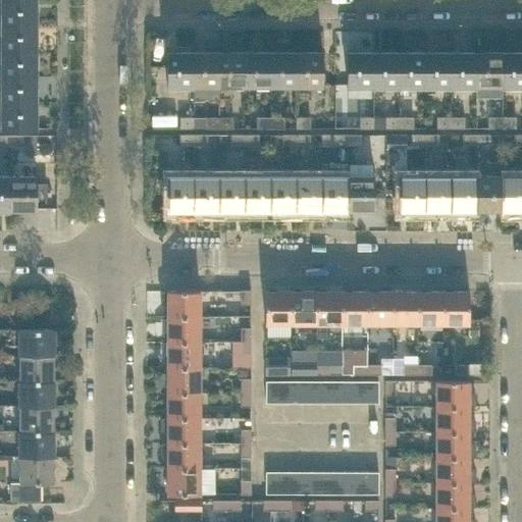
[(37,24),(36,0),(1,0),(1,24),(37,24)]
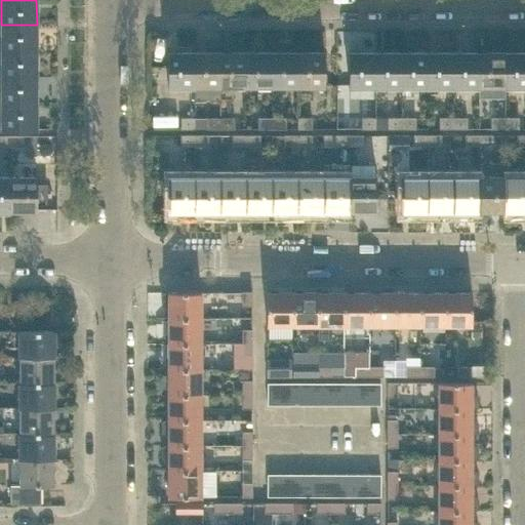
[(37,51),(37,25),(1,25),(1,51),(37,51)]
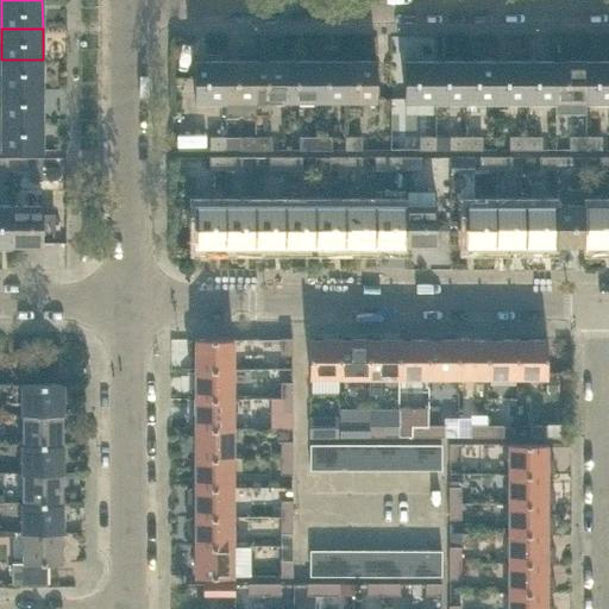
[(43,89),(43,60),(1,60),(1,89),(43,89)]
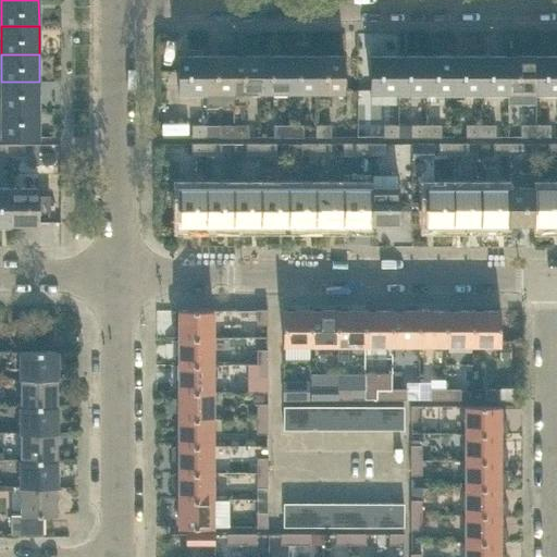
[(178,93),(207,93),(207,54),(178,54),(178,93)]
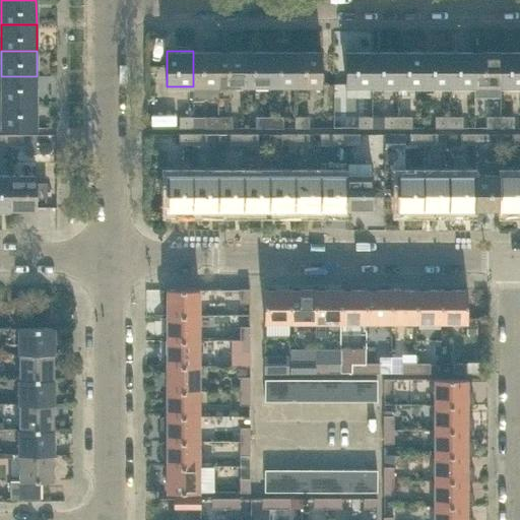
[(193,86),(218,86),(218,51),(193,51),(193,86)]
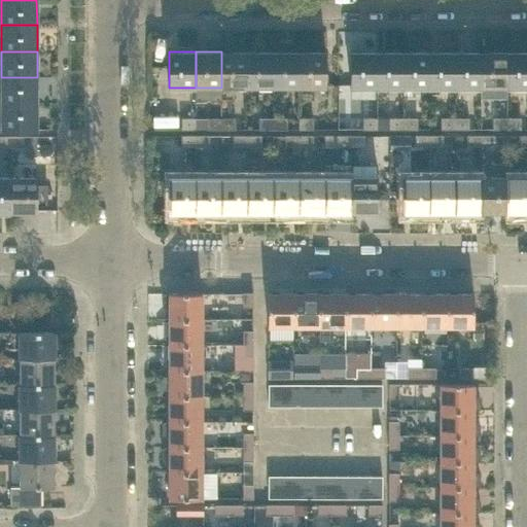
[(221,88),(247,88),(247,51),(221,51),(221,88)]
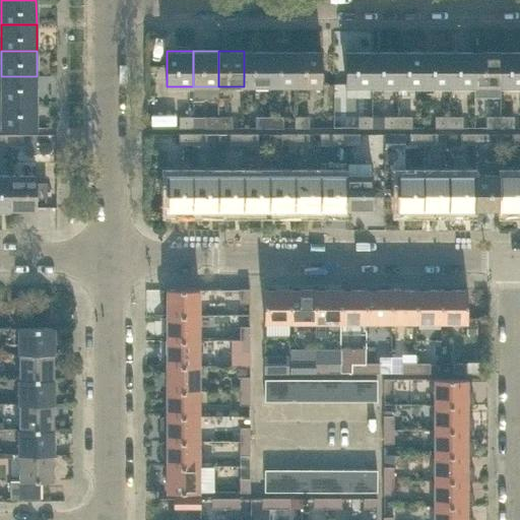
[(244,86),(269,86),(269,51),(244,51),(244,86)]
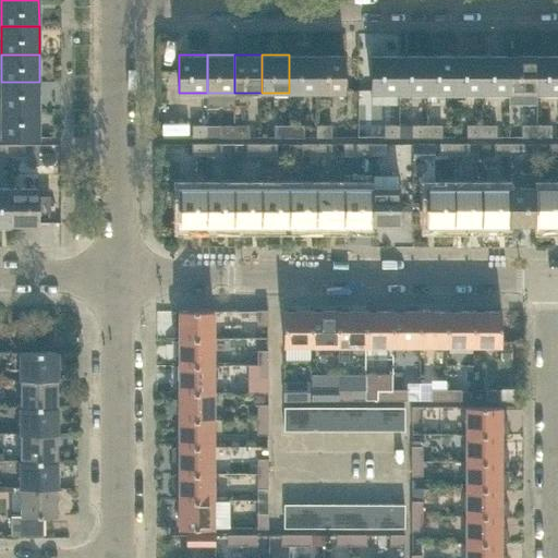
[(289,93),(317,93),(317,55),(289,55),(289,93)]
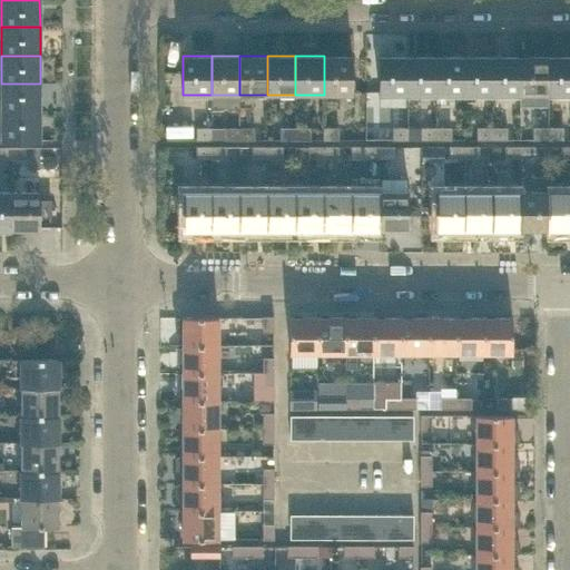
[(352,95),(352,94),(352,56),(324,56),(324,95),(352,95)]
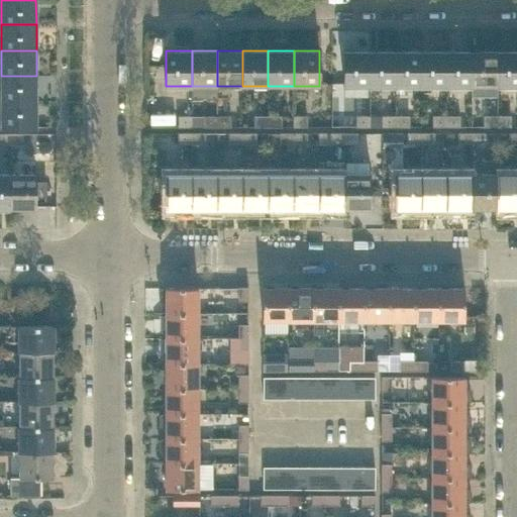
[(370,86),(370,50),(343,50),(343,86),(370,86)]
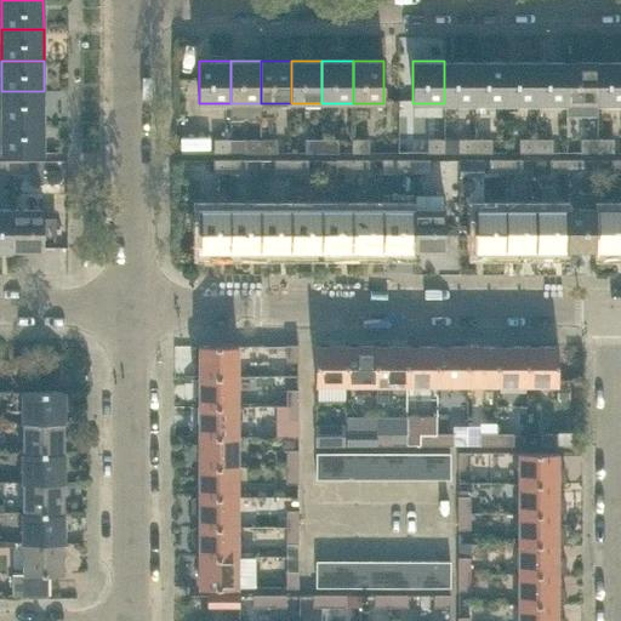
[(474,103),(474,61),(444,61),(444,103),(474,103)]
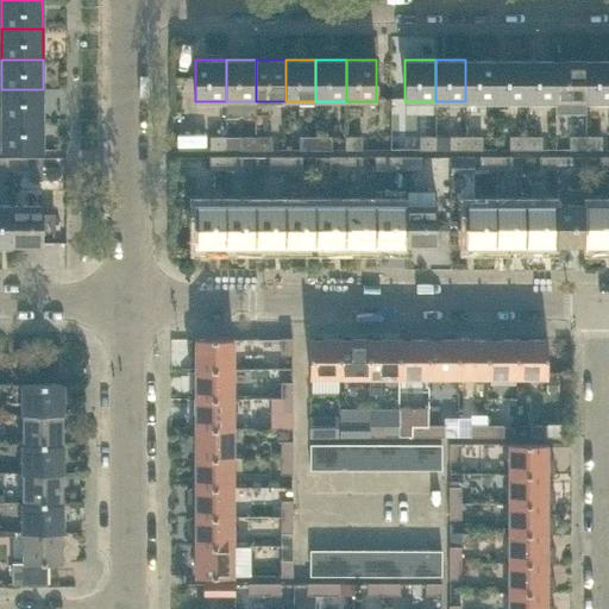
[(496,101),(496,60),(465,60),(465,101),(496,101)]
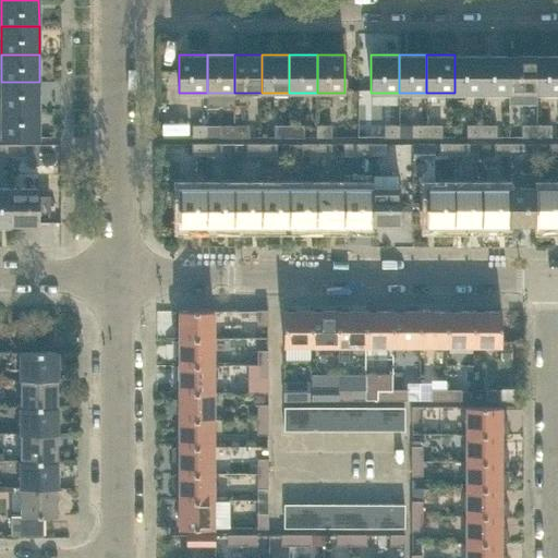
[(482,93),(482,55),(455,55),(455,93),(482,93)]
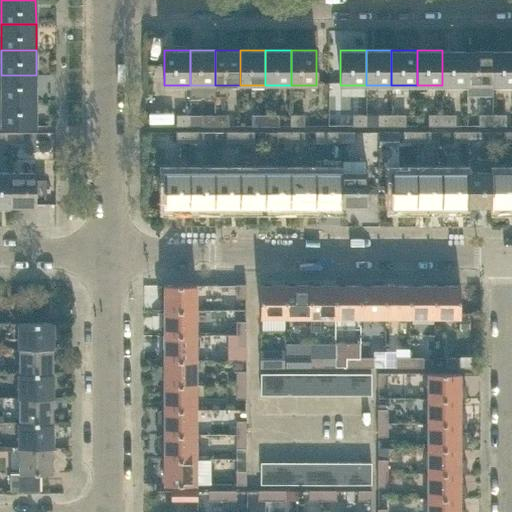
[(467,85),(467,50),(442,50),(442,85),(467,85)]
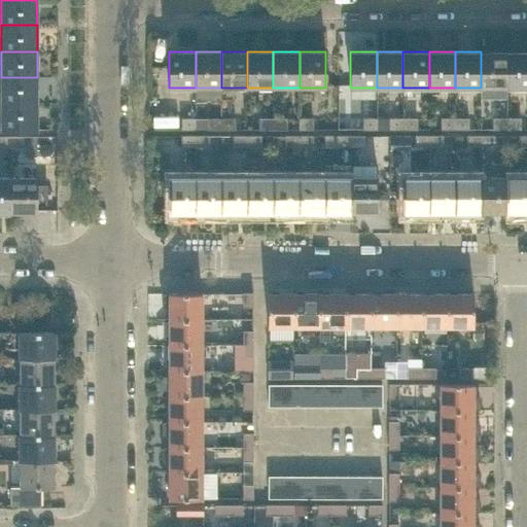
[(506,88),(506,51),(481,51),(481,88),(506,88)]
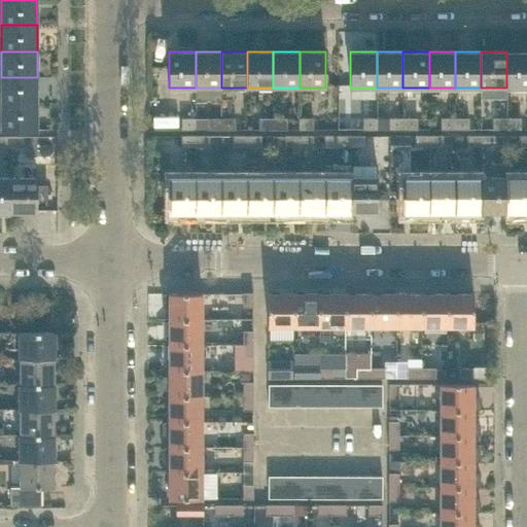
[(526,86),(526,51),(506,51),(506,88),(526,86)]
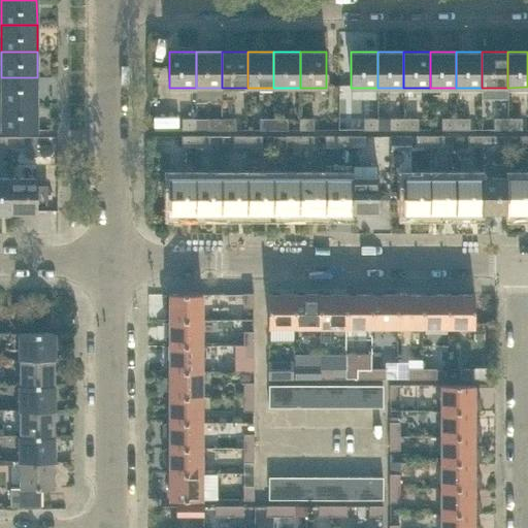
[(37,103),(37,77),(1,77),(1,103),(37,103)]
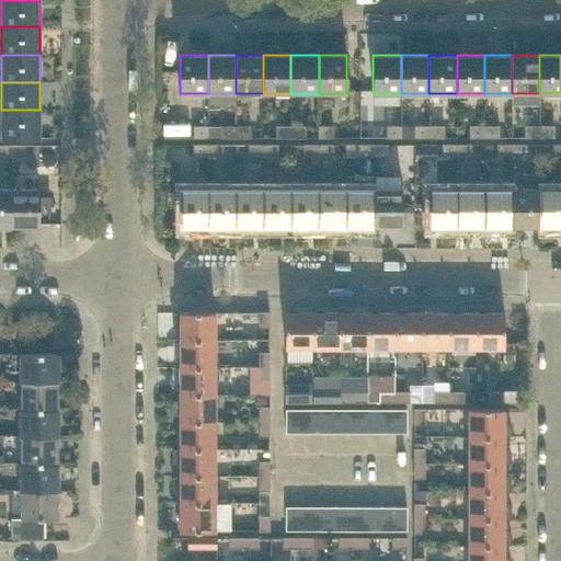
[(39,138),(39,110),(1,110),(1,138),(39,138)]
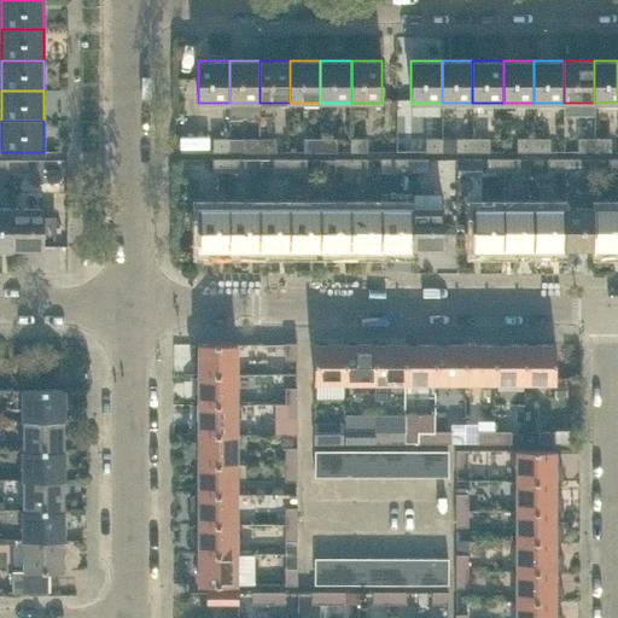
[(209,135),(180,136),(180,149),(210,147),(209,135)]
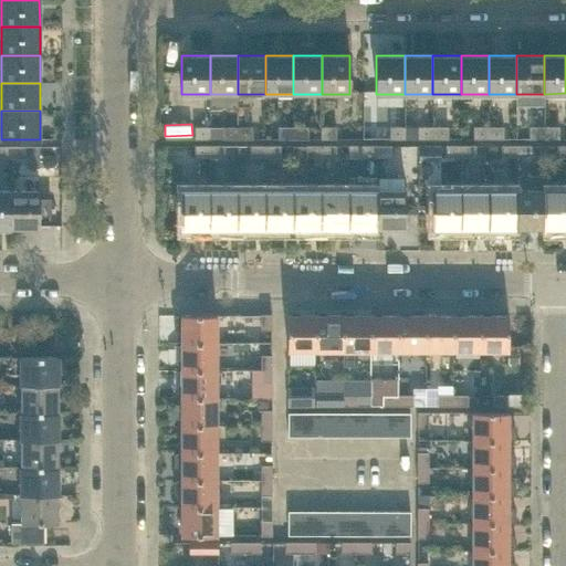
[(195,138),(210,138),(210,126),(195,126),(195,138)]
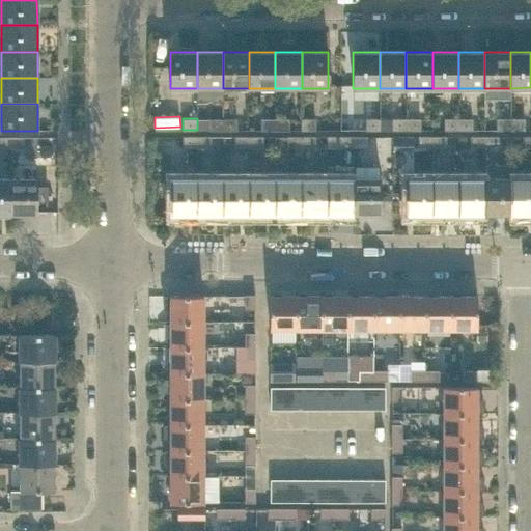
[(223,130),(223,118),(208,118),(208,130),(223,130)]
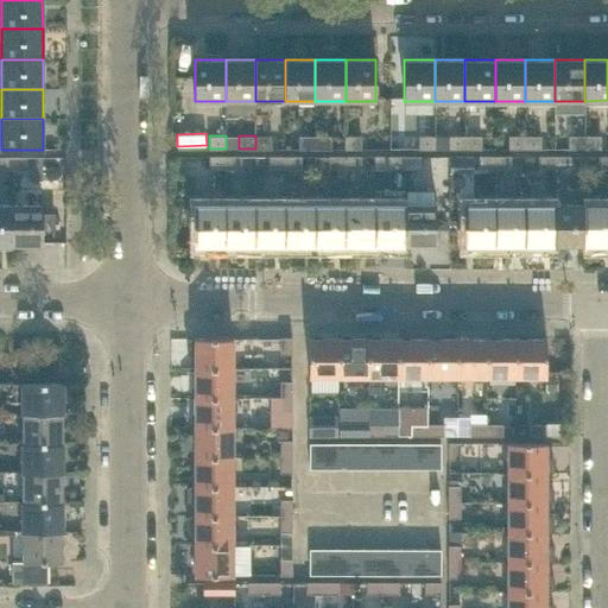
[(255,135),(255,149),(271,149),(271,135),(255,135)]
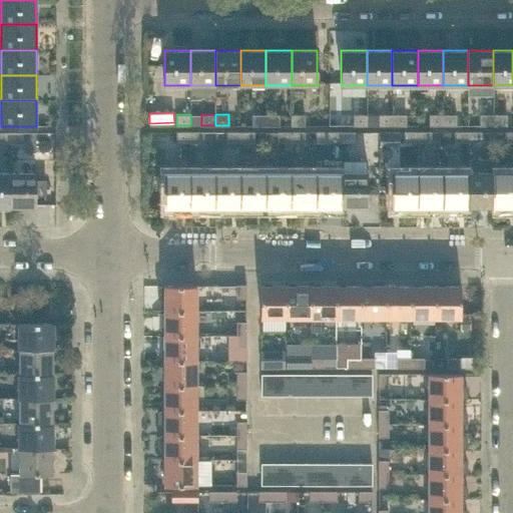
[(266,125),(266,114),(252,114),(252,125),(266,125)]
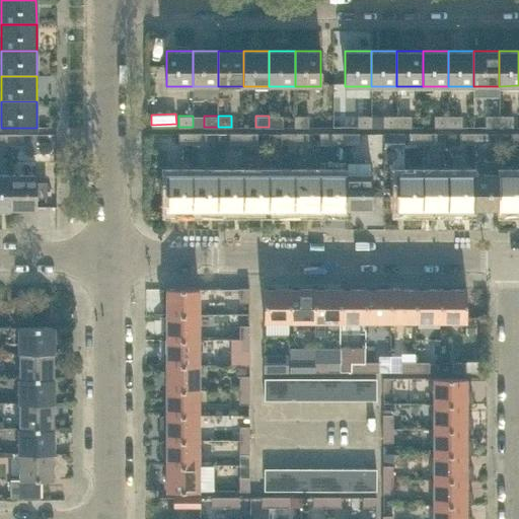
[(269,116),(269,127),(283,127),(283,116),(269,116)]
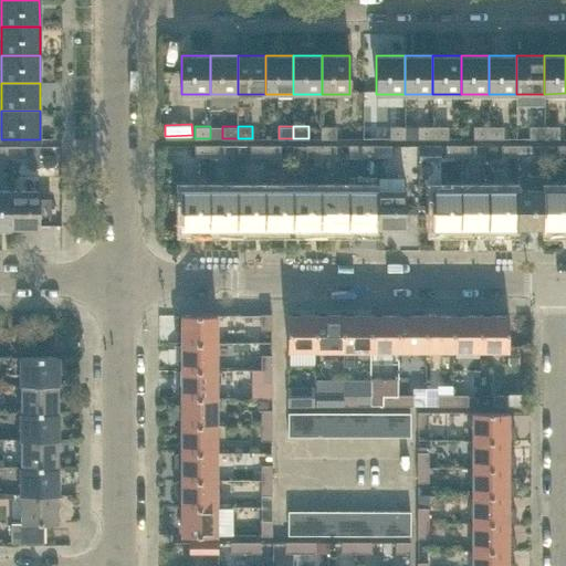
[(336,138),(336,126),(321,126),(321,138),(336,138)]
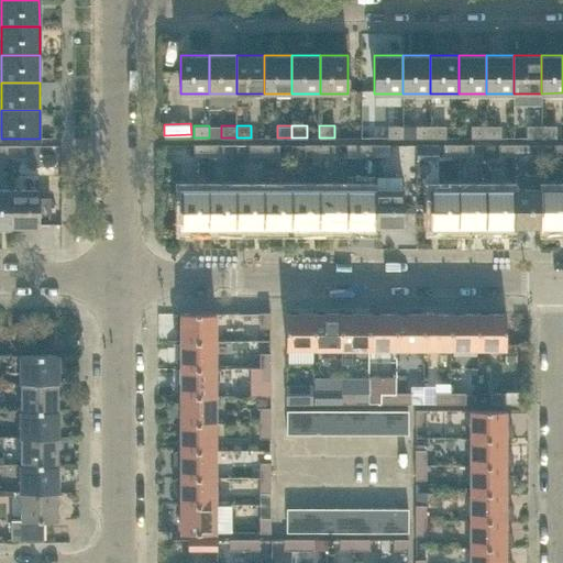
[(403,138),(403,125),(388,125),(388,138),(403,138)]
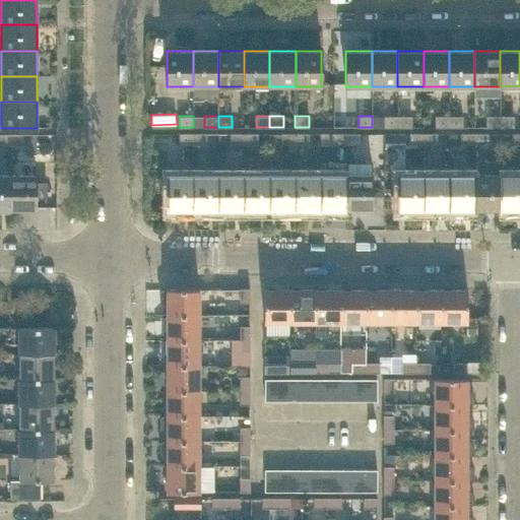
[(397,127),(397,116),(384,116),(384,127),(397,127)]
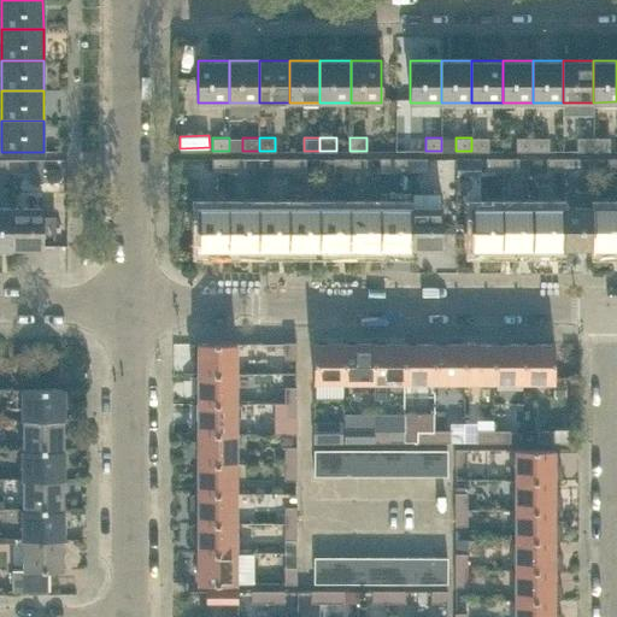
[(471,137),(471,151),(488,151),(488,137),(471,137)]
